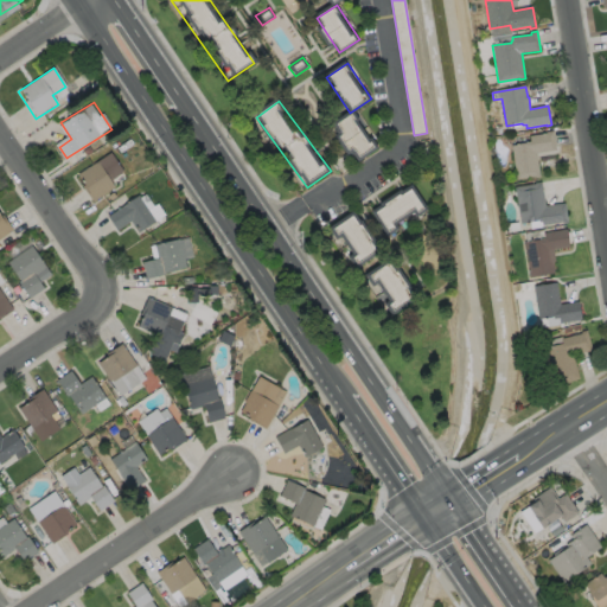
[(337,123),(357,110),(379,147),(358,160),(337,123)]
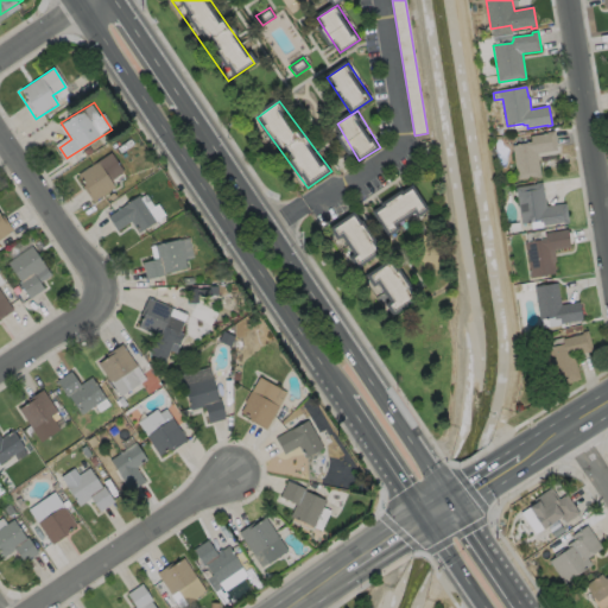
[(538,154),(542,178),(534,179),(534,178),(518,181),(513,146),(526,144),(526,143),(532,143),(531,137),(548,134),(548,133),(553,132),(557,151),(538,154)]
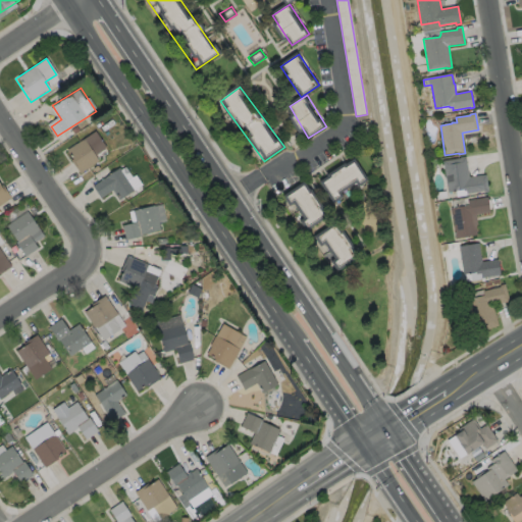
[(81,132),(74,136),(71,131),(77,126),(81,132)]
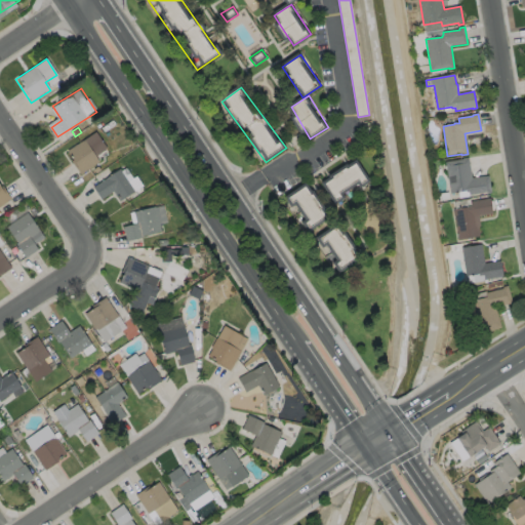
[(70,152),(82,171),(110,152),(97,133),(70,152)]
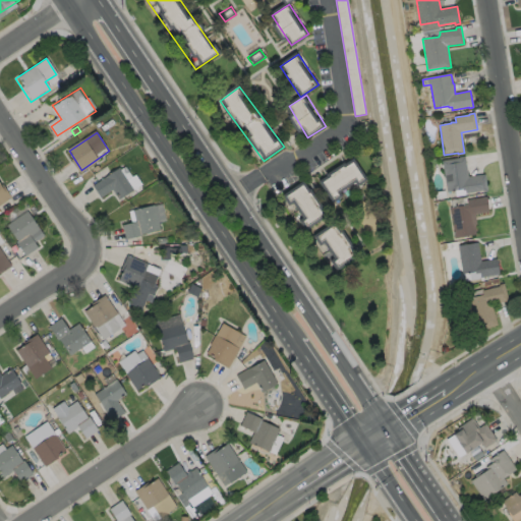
[(465,157),(468,177),(485,174),(487,192),(483,192),(483,191),(466,193),(465,191),(464,191),(463,189),(448,192),(443,162),(459,159),(459,158),(465,157)]
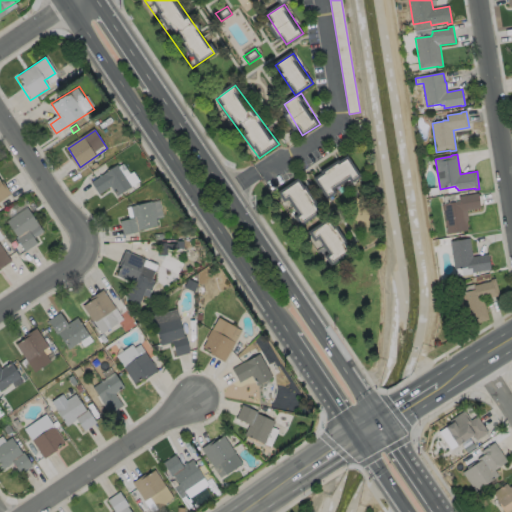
[(316,179),(330,199),(363,176),(349,157),(316,179)]
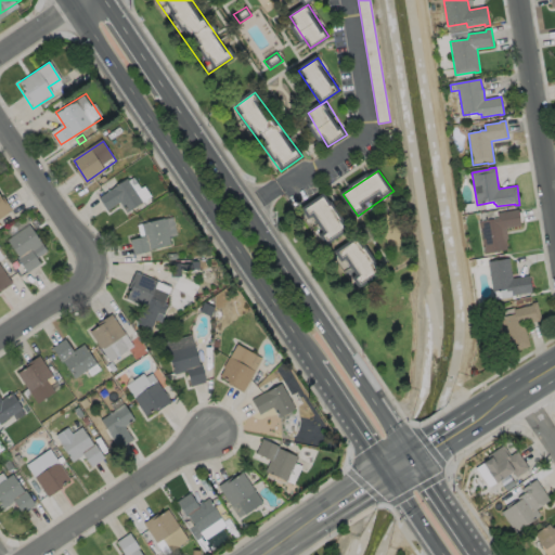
[(101,198),(110,210),(117,205),(128,214),(151,197),(136,175),(101,198)]
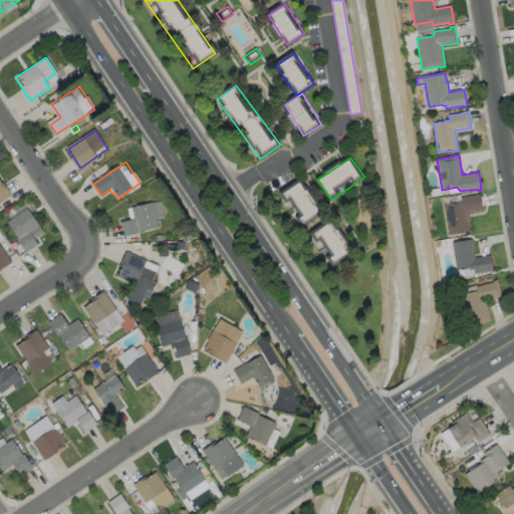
[(0,176),(14,193),(0,203),(0,176)]
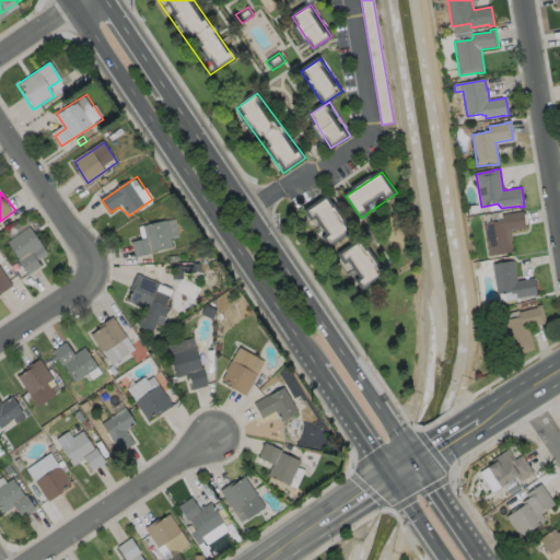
[(306,212),(331,247),(352,232),(328,197),(306,212)]
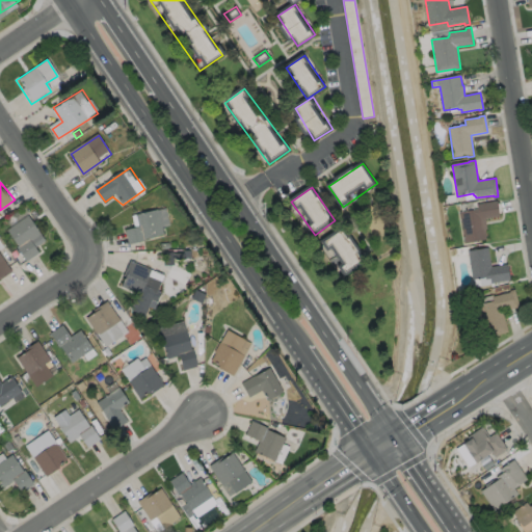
[(456,202),(445,204),(444,196),(455,195),(456,202)]
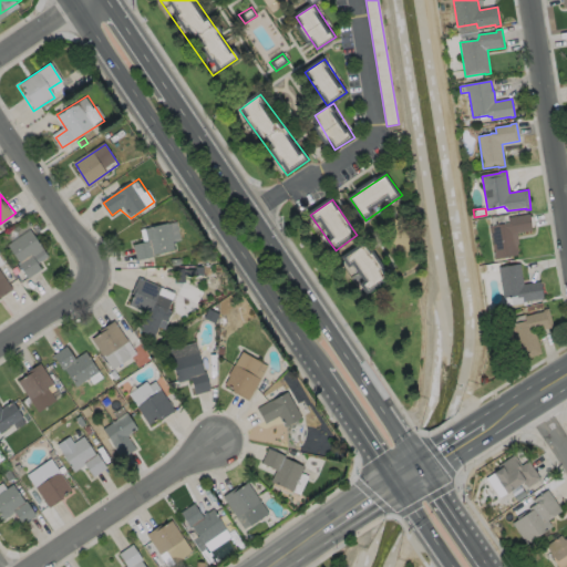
[(518,256),(495,259),(490,226),(508,223),(508,218),(529,215),(533,232),(517,234),(519,245),(517,245),(518,256)]
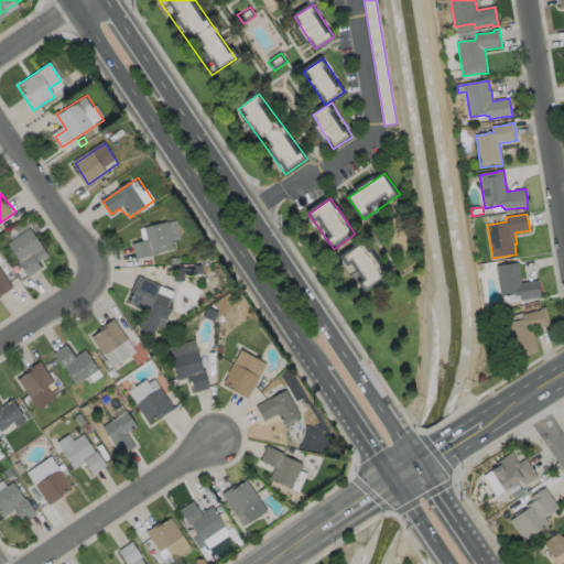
[(9,246),(29,271),(51,250),(24,219),(9,229),(17,239),(9,246)]
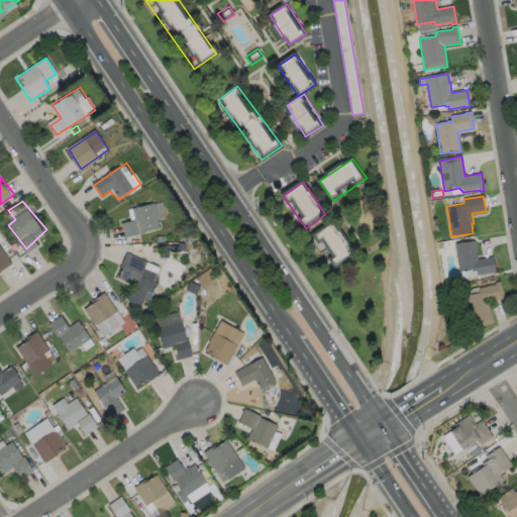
[(121,223),(125,238),(161,229),(153,204),(132,210),(135,220),(121,223)]
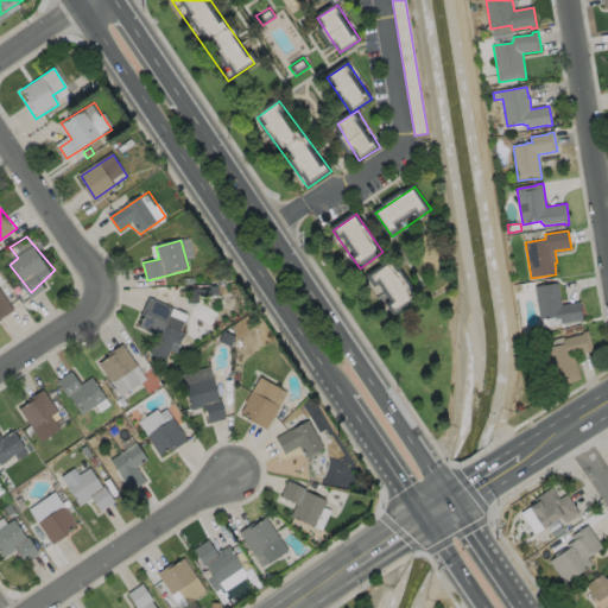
[(369,276),(392,315),(417,299),(394,261),(369,276)]
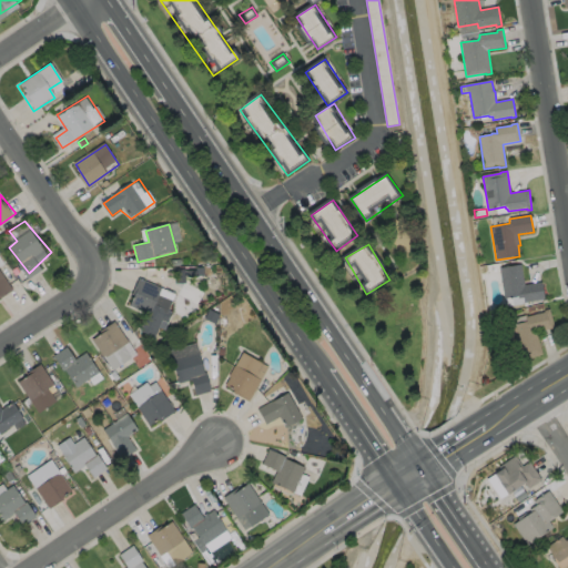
[(0,291),(13,281),(0,262),(0,291)]
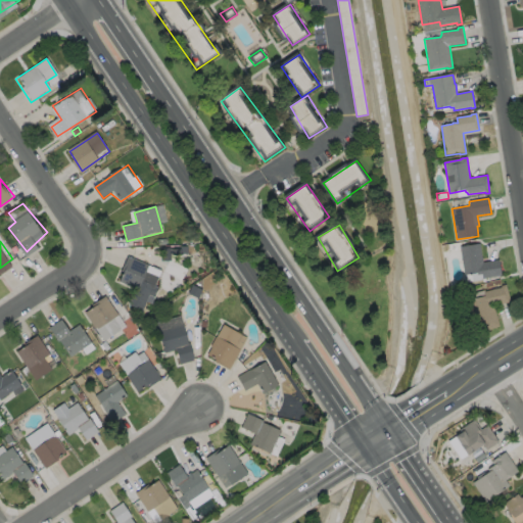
[(480,244),(483,263),(498,260),(502,276),(483,279),(482,275),(477,276),(477,273),(465,275),(460,247),(480,244)]
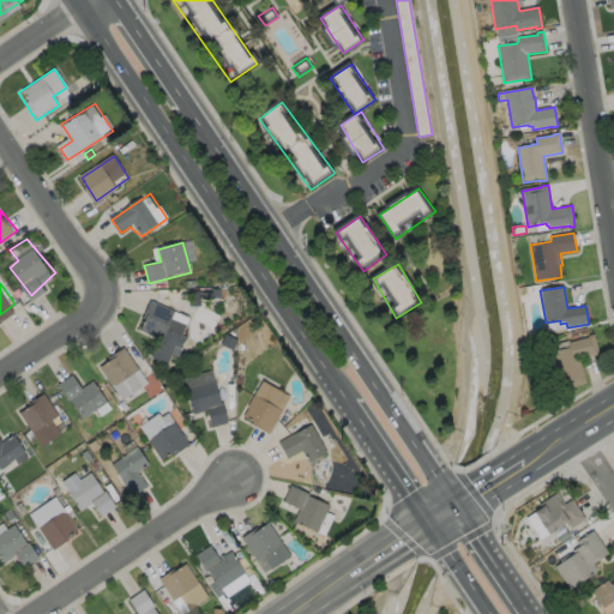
[(151,305),(140,332),(179,348),(190,320),(151,305)]
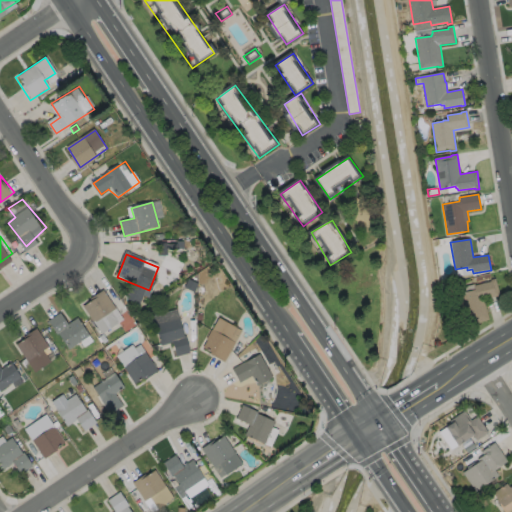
[(489,320),(466,326),(458,295),(475,290),(474,286),(491,282),(491,280),(496,279),(500,296),(484,300),(489,320)]
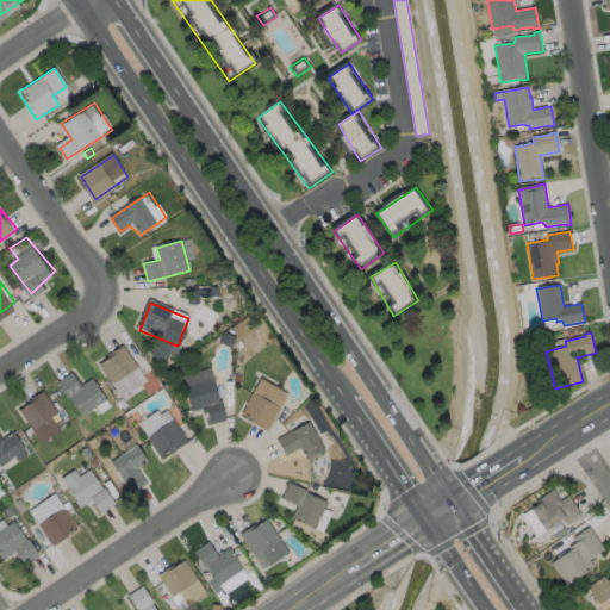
[(99,368),(123,400),(148,383),(124,349),(99,368)]
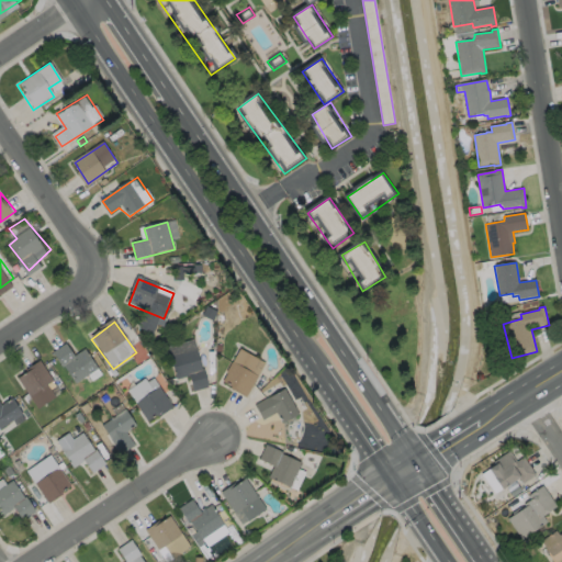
[(170,350),(178,379),(190,379),(194,393),(210,389),(197,343),(170,350)]
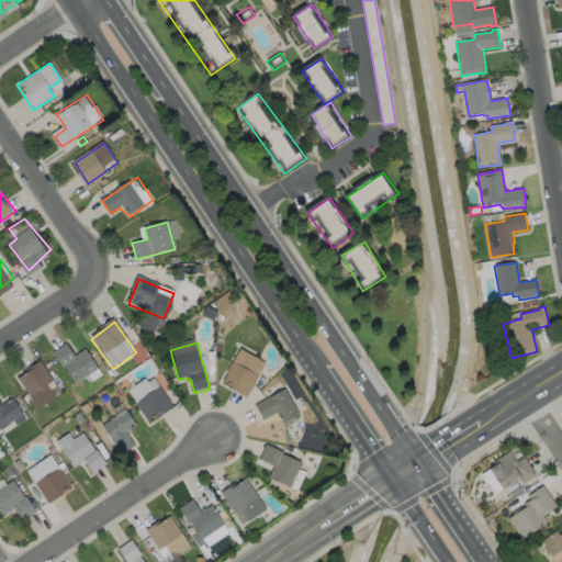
[(55,353),(78,388),(101,372),(86,349),(75,357),(67,345),(55,353)]
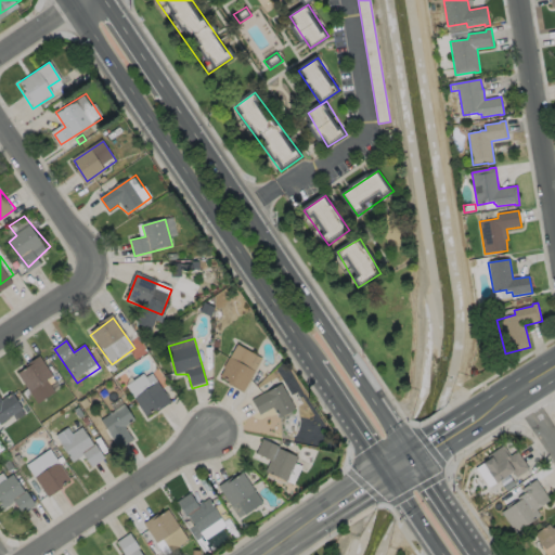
[(237,347),(219,378),(244,392),(262,361),(237,347)]
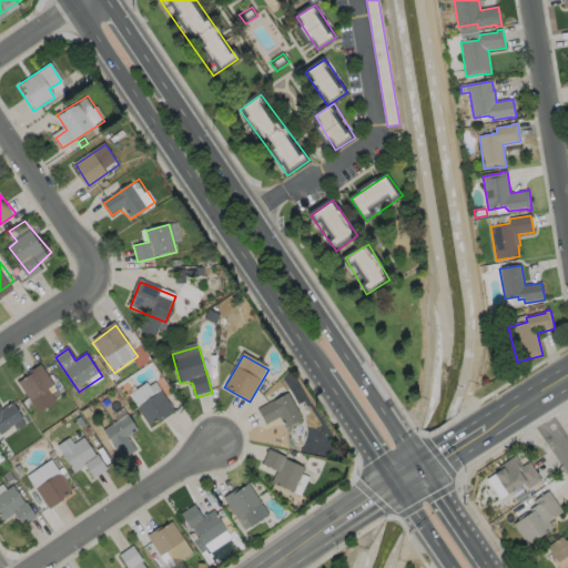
[(18,384),(39,414),(62,397),(41,367),(18,384)]
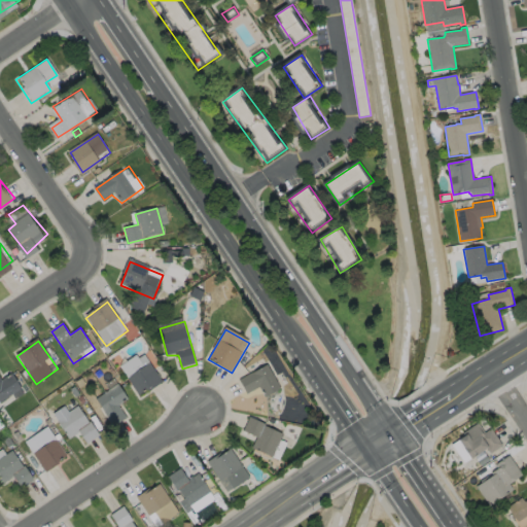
[(111,351),(107,354),(103,347),(107,344),(111,351)]
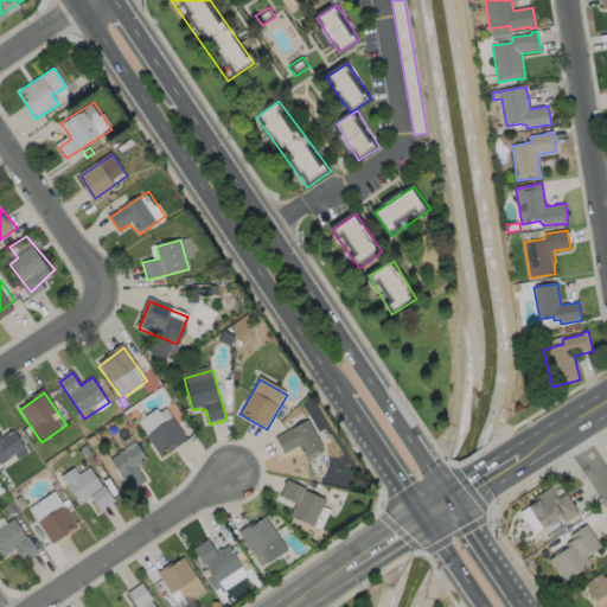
[(136,425),(160,457),(184,440),(161,408),(136,425)]
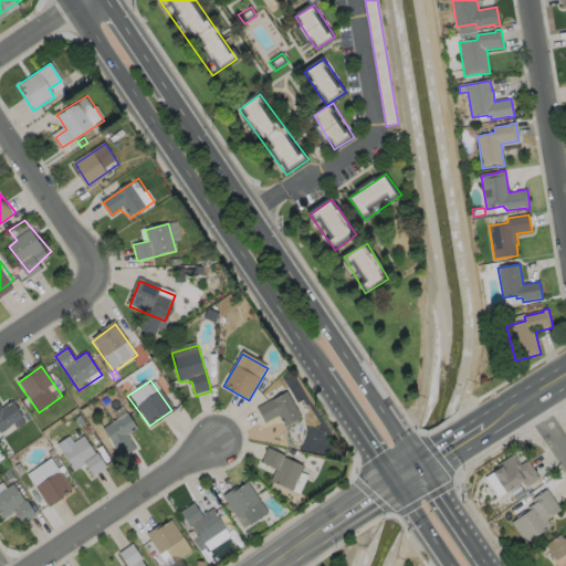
[(258,410),(265,425),(280,417),(286,429),(303,420),(290,394),(258,410)]
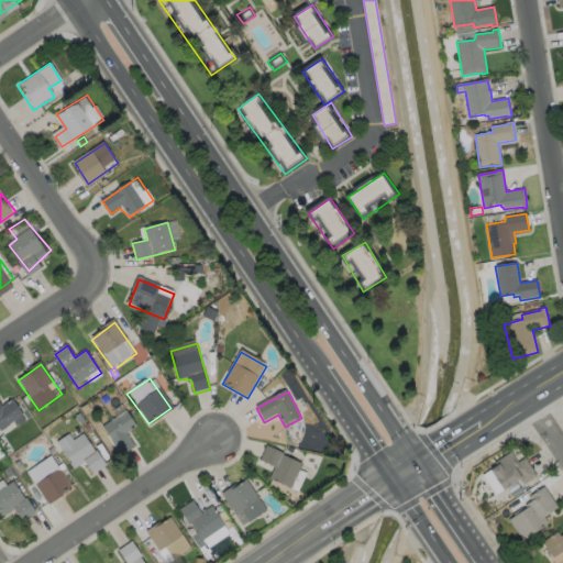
[(0,432),(25,417),(17,403),(4,410),(0,403),(0,432)]
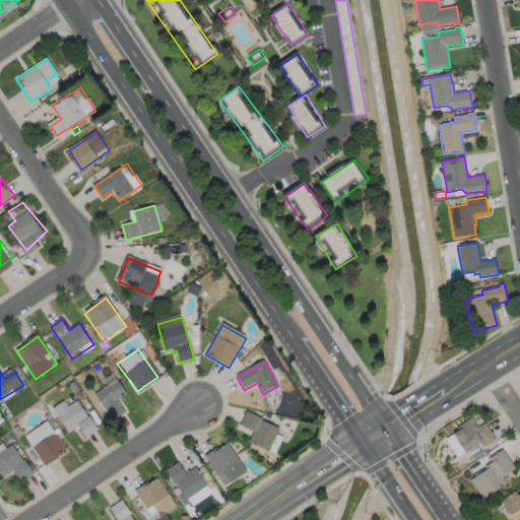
[(84,380),(78,384),(74,376),(80,372),(84,380)]
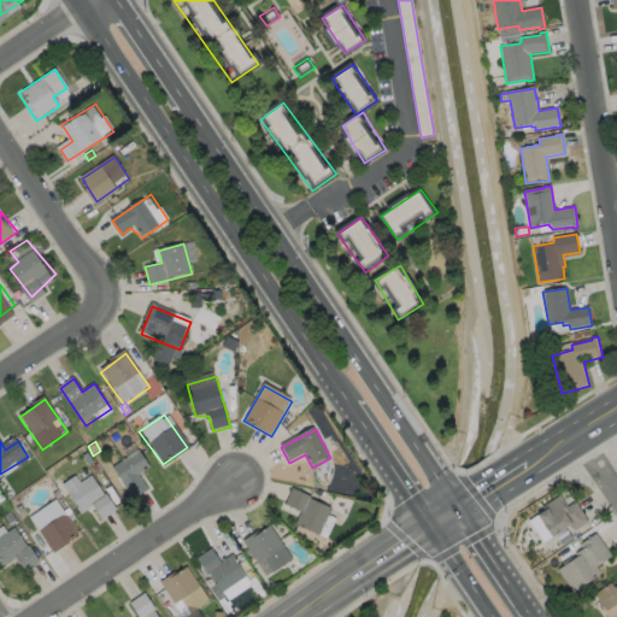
[(111,470),(133,504),(150,493),(139,476),(150,469),(139,452),(111,470)]
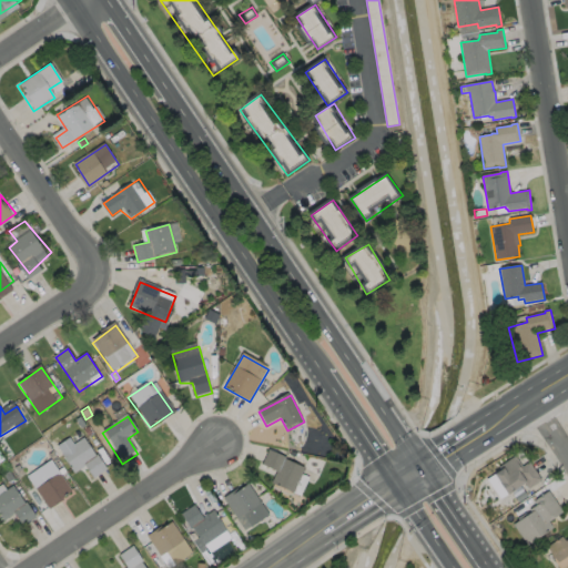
[(94,439),(92,442),(84,430),(89,428),(92,434),(91,434),(94,439)]
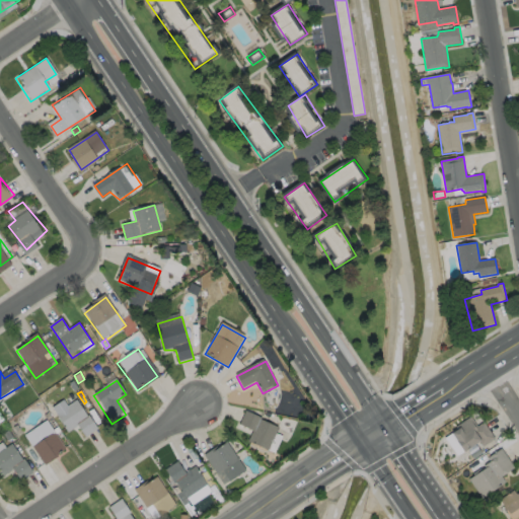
[(72,393),(96,430),(84,438),(77,427),(70,432),(53,406),(72,393)]
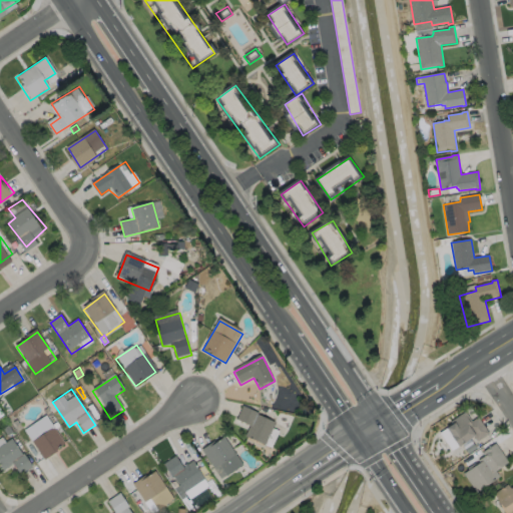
[(244,407),(237,420),(252,427),(246,438),(265,447),(278,424),(244,407)]
